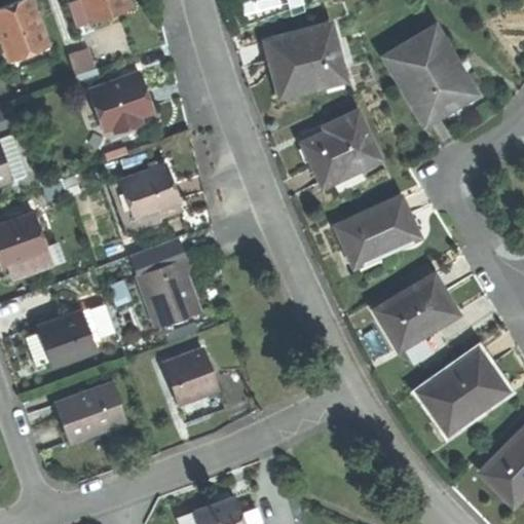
[(11,0),(8,1),(0,3),(0,38),(4,51),(47,37),(35,0),(11,0)]
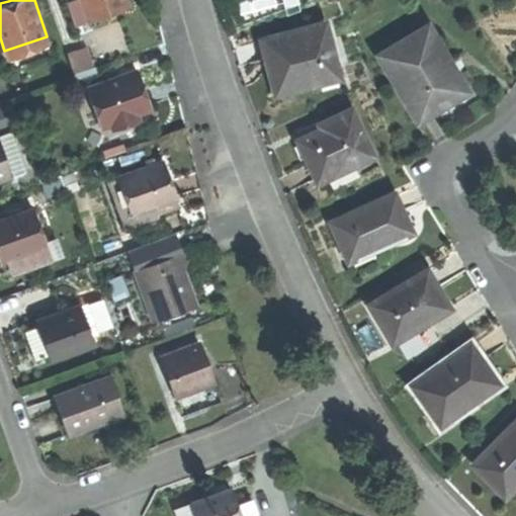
[(89,0),(93,11),(121,0),(89,0)]
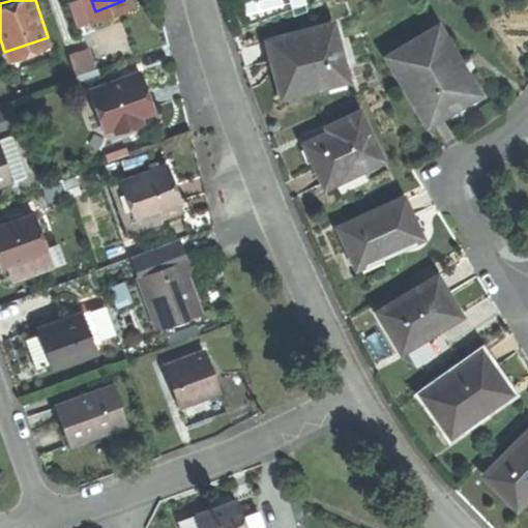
[(387,52),(428,124),(448,113),(472,100),(453,67),(461,63),(438,24),(387,52)]
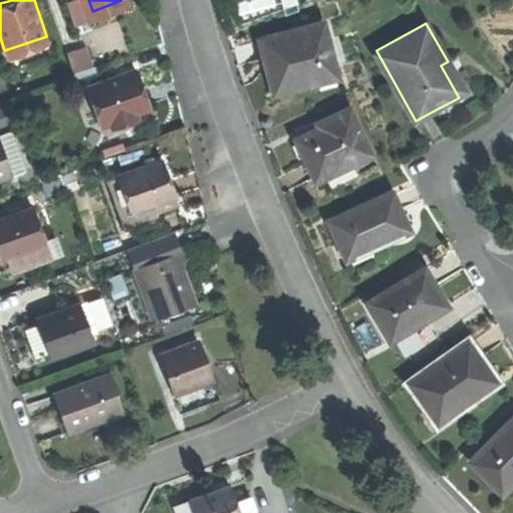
[(319,24),(257,38),(262,61),(269,59),(272,73),(276,91),(331,77),(319,24)]
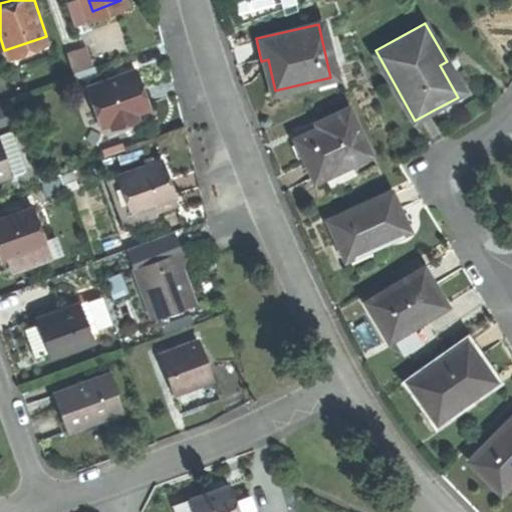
[(50,49),(46,36),(4,50),(8,62),(50,49)]
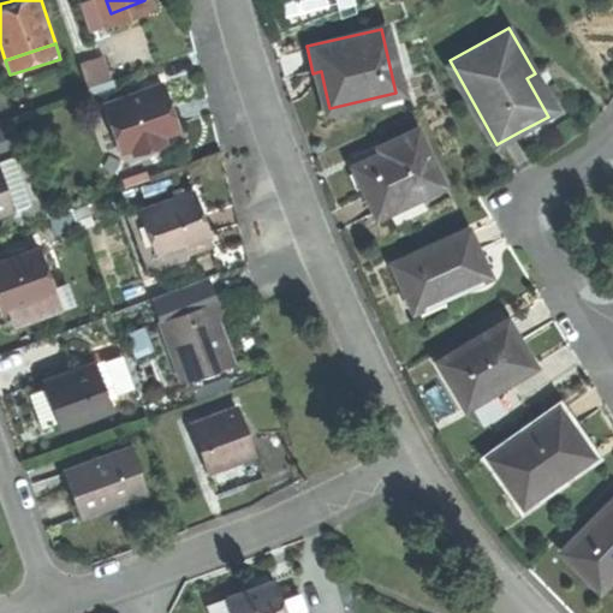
[(160,87),(107,105),(124,152),(130,150),(132,158),(162,147),(160,138),(176,132),(168,112),(160,87)]
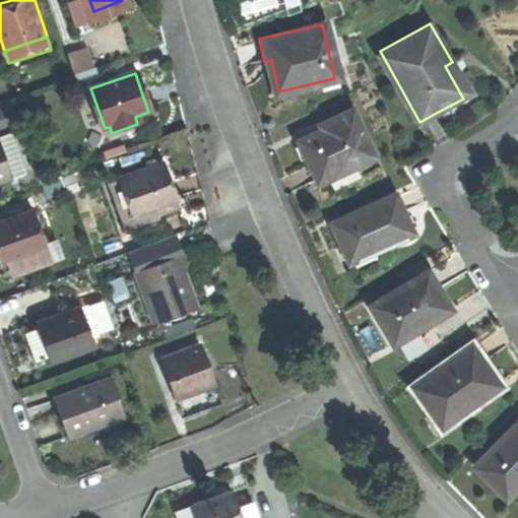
[(98,131),(105,128),(90,88),(83,91),(98,131)]
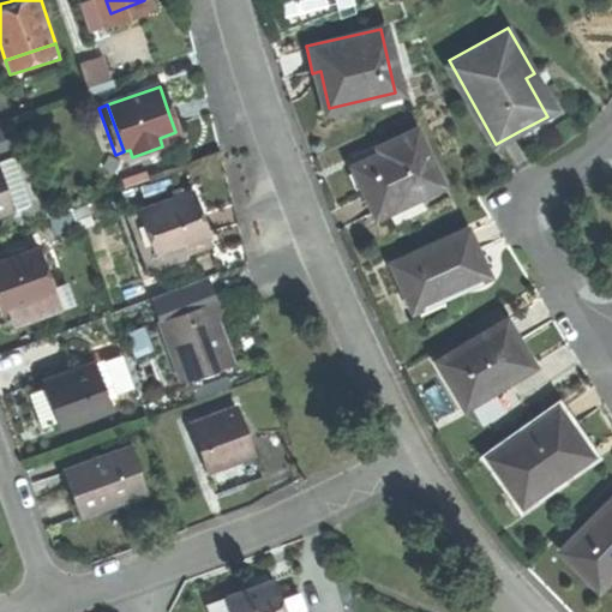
[(379,155),(352,168),(364,192),(377,217),(438,187),(411,130),(376,147),(379,155)]
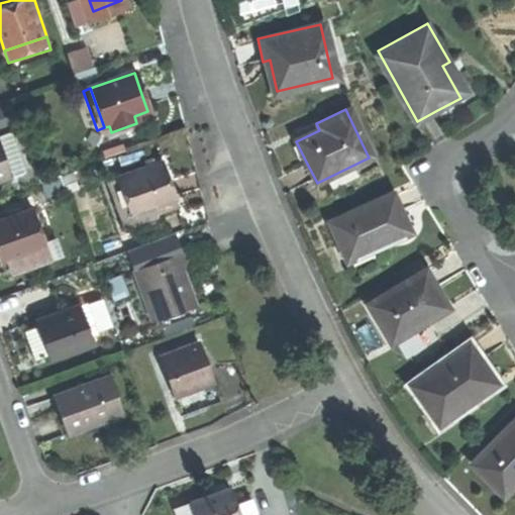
[(11,131),(0,135),(0,138),(14,175),(25,170),(11,131)]
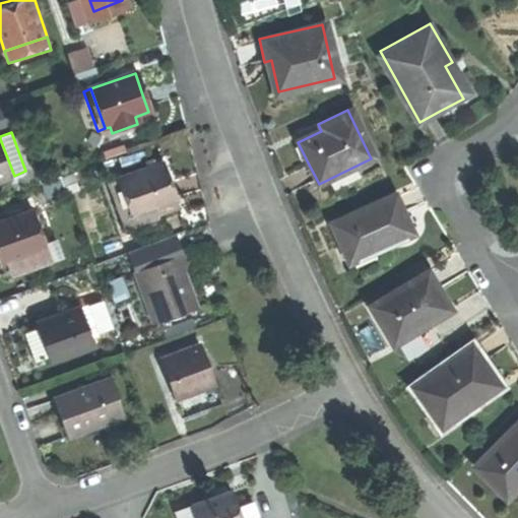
[(0,180),(14,176),(0,139),(0,180)]
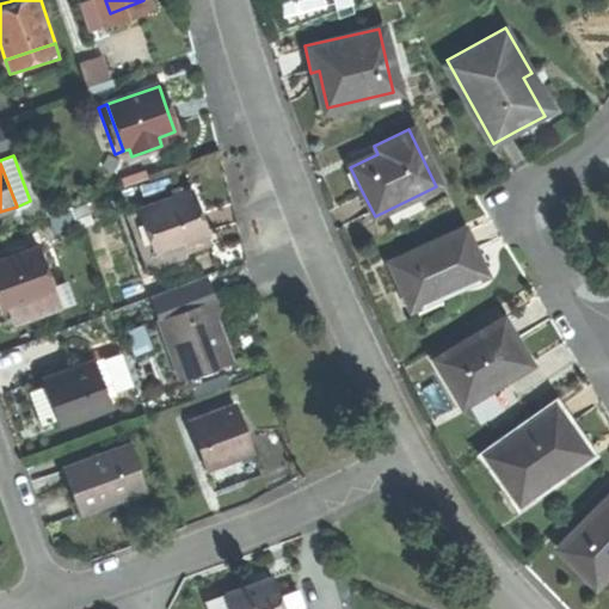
[(192,188),(141,205),(157,250),(177,243),(208,232),(202,213),(192,188)]
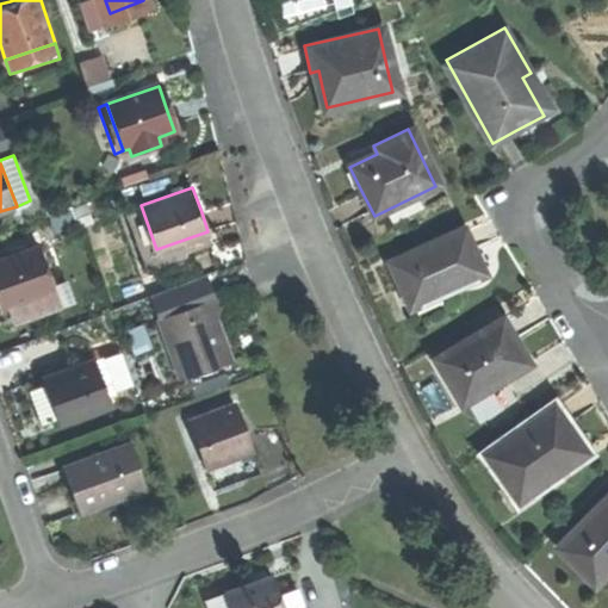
[(148,252),(156,249),(141,205),(132,209),(148,252)]
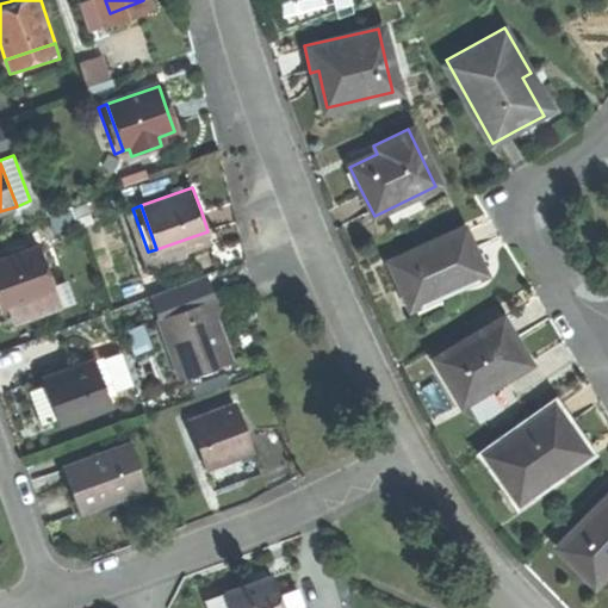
[(383,261),(403,310),(478,278),(469,254),(458,230),(383,261)]
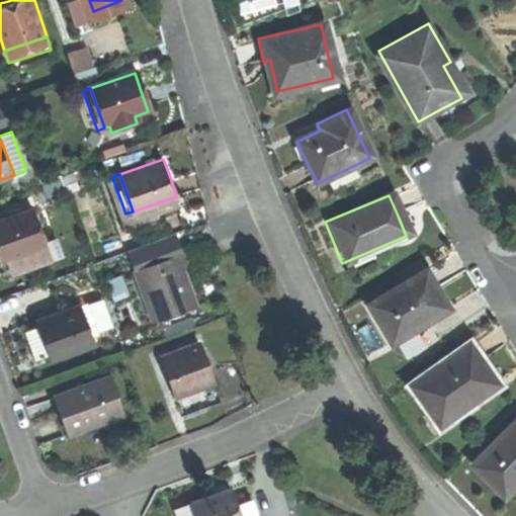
[(179,205),(176,196),(150,205),(154,215),(179,205)]
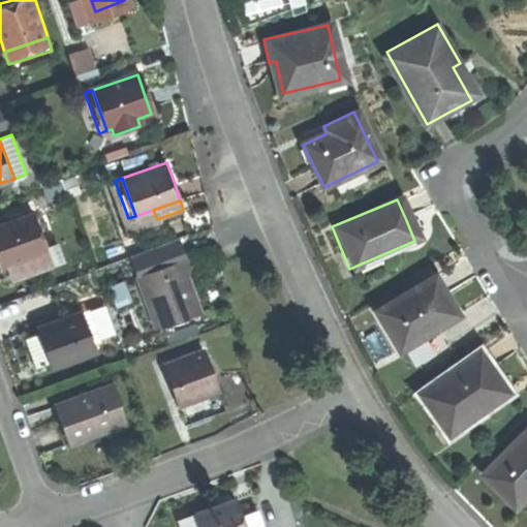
[(32,213),(0,225),(0,249),(5,265),(10,262),(41,250),(47,248),(32,213)]
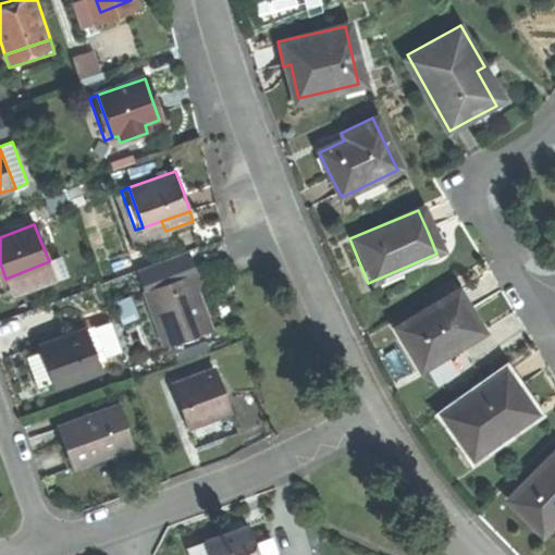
[(50,279),(44,263),(11,276),(17,292),(50,279)]
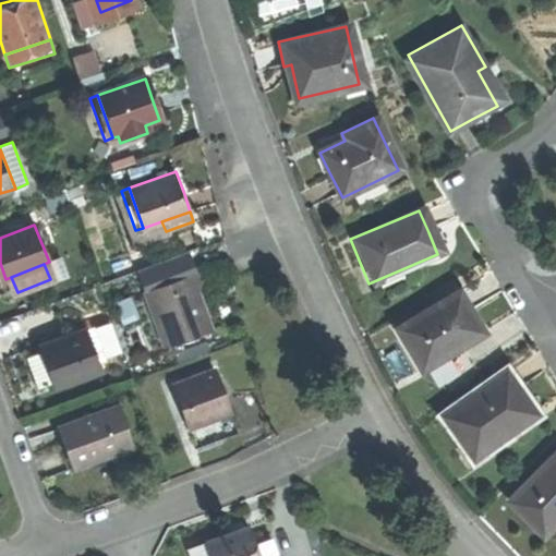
[(142,288),(160,342),(207,326),(200,305),(194,288),(201,285),(195,270),(142,288)]
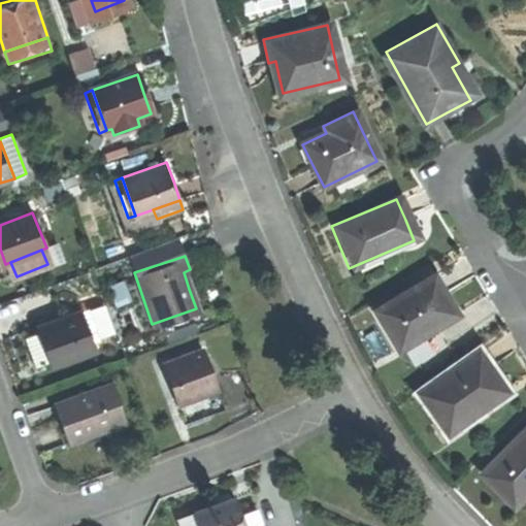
[(370,307),(394,349),(456,314),(444,292),(432,272),(370,307)]
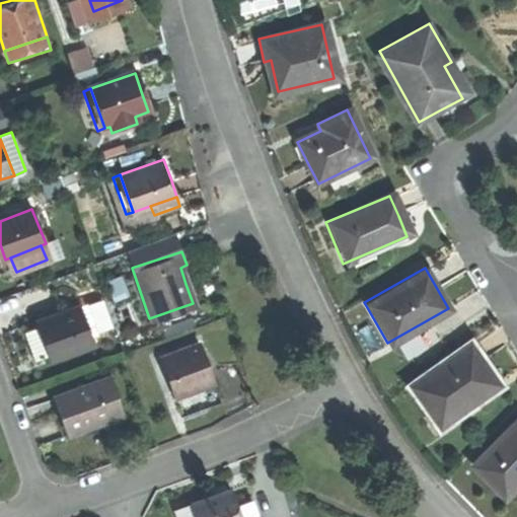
[(52,357),(53,361),(91,348),(77,310),(40,324),(41,327),(52,357)]
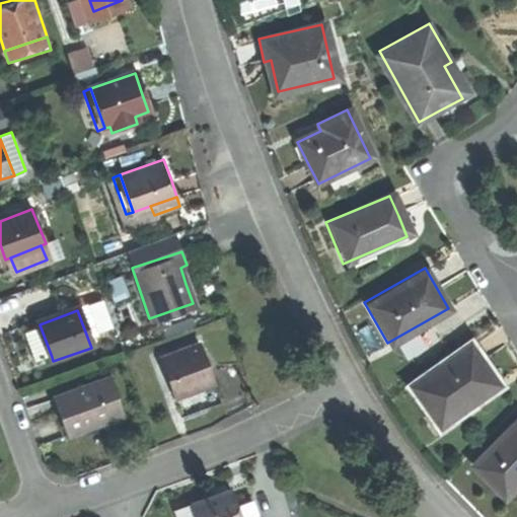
[(33,364),(52,357),(41,327),(22,334),(28,350),(33,364)]
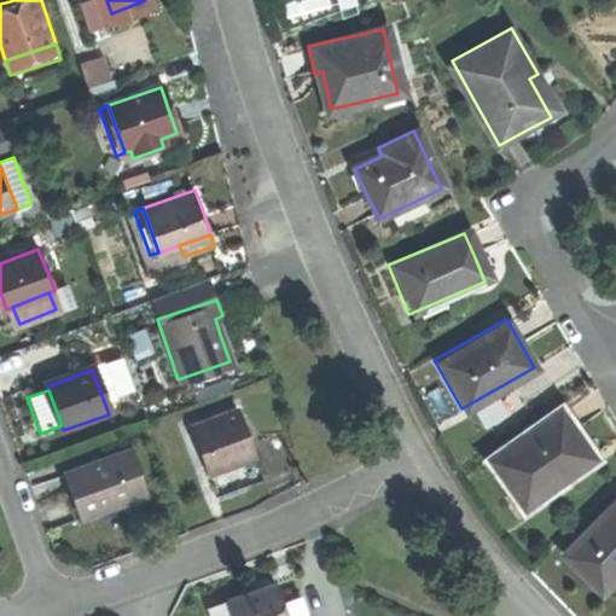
[(487,459),(521,507),(591,459),(575,435),(557,411),(487,459)]
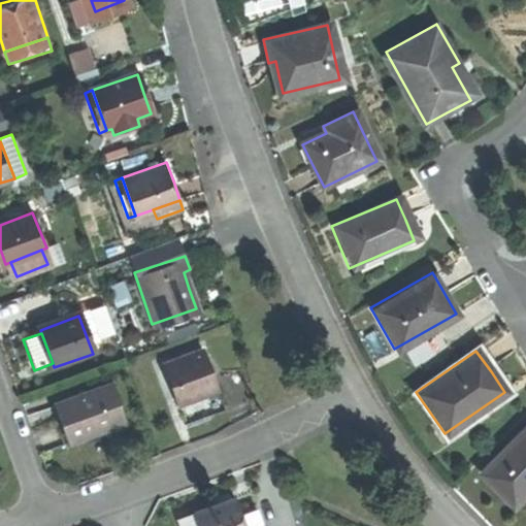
[(205,353),(161,368),(176,411),(196,404),(220,396),(205,353)]
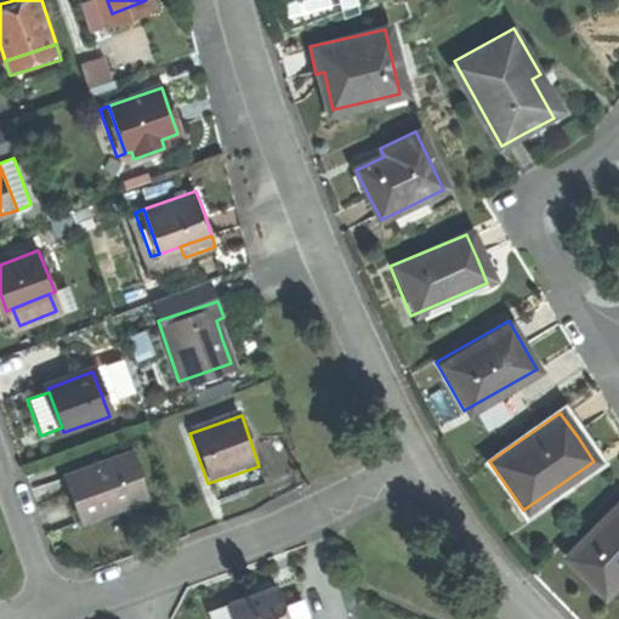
[(62,481),(78,523),(104,514),(138,501),(123,458),(62,481)]
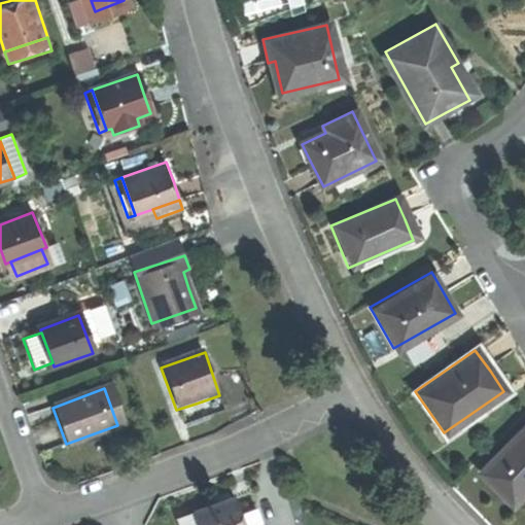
[(524,425),(480,473),(514,505),(524,493),(524,425)]
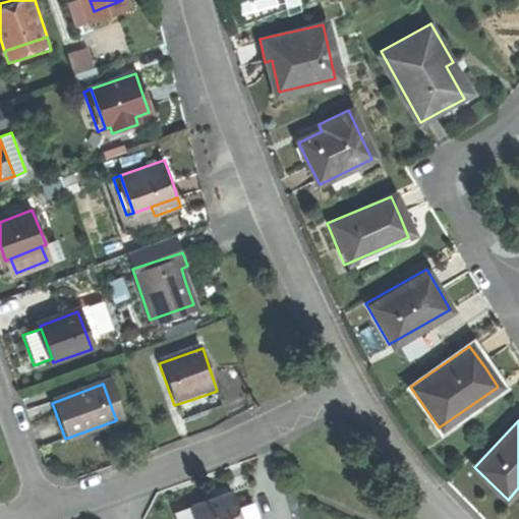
[(195,518),(239,518),(238,513),(233,496),(192,508),(195,518)]
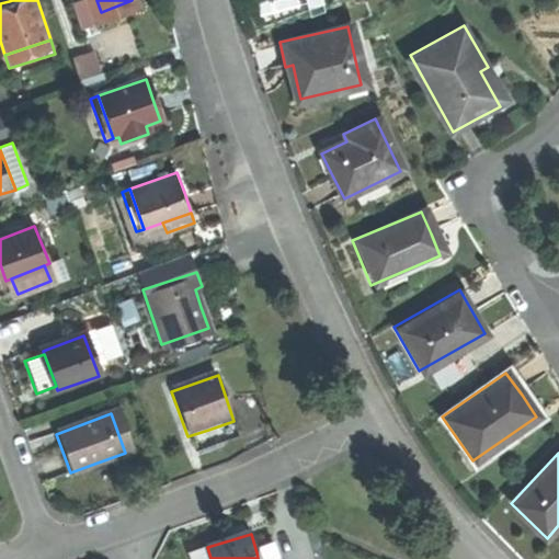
[(277,558),(274,547),(257,552),(258,558),(277,558)]
